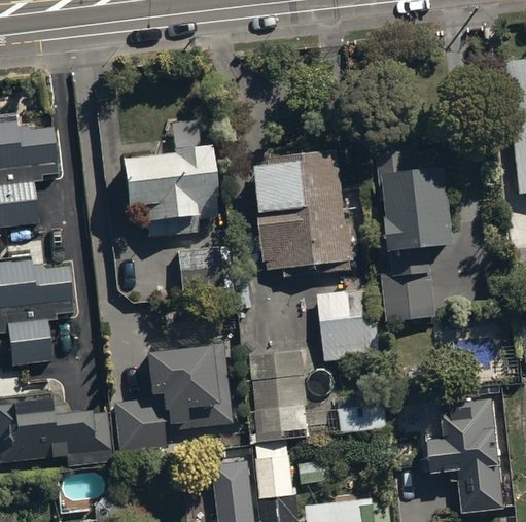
[(525,59),(506,61),(516,144),(521,193),(525,192),(525,59)]
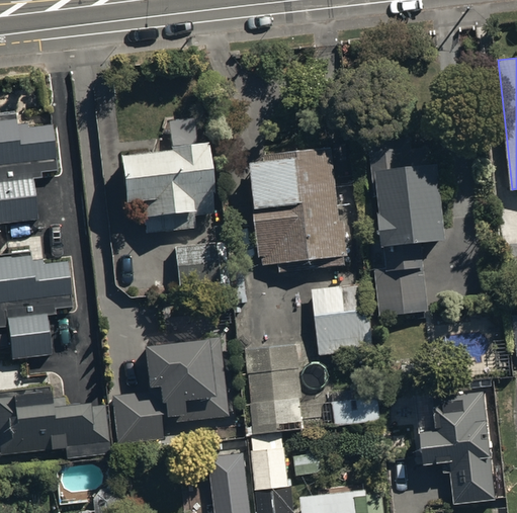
[(0,222),(35,220),(32,178),(39,177),(38,172),(55,170),(51,125),(27,126),(26,121),(15,122),(15,115),(0,115),(0,222)]
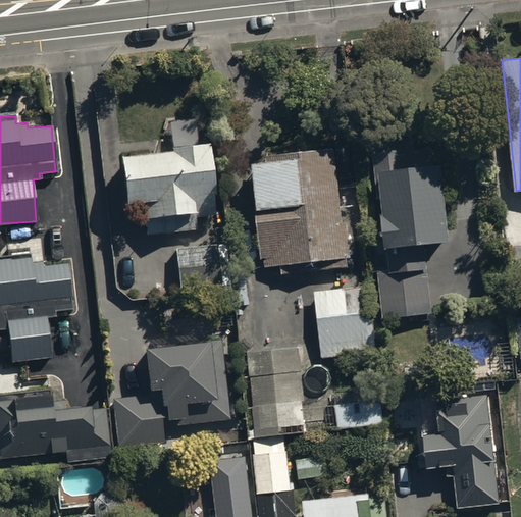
[(383,253),(387,253),(388,271),(377,271),(381,316),(430,312),(425,250),(449,248),(449,247),(440,169),(433,170),(431,148),(413,149),(412,134),(370,138),(375,183),(379,183),(382,218),(380,218),(383,253)]
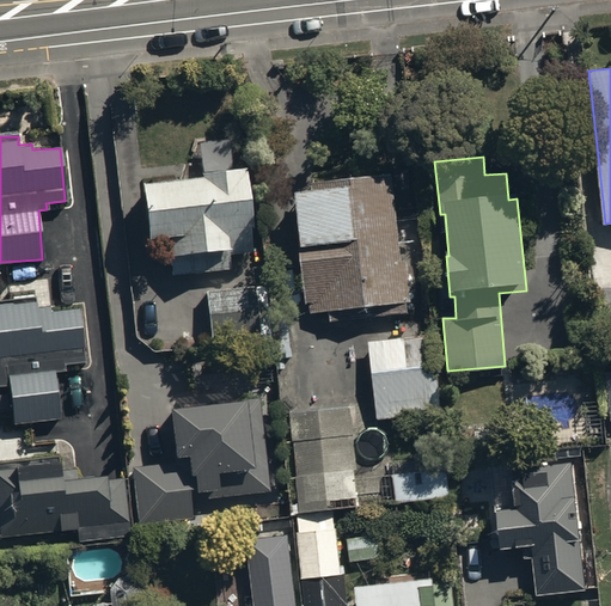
[(142,182),(147,239),(166,237),(170,269),(207,265),(208,276),(231,274),(228,248),(254,245),(245,170),(201,173),(202,177),(175,181),(173,175),(153,176),(154,181),(142,182)]
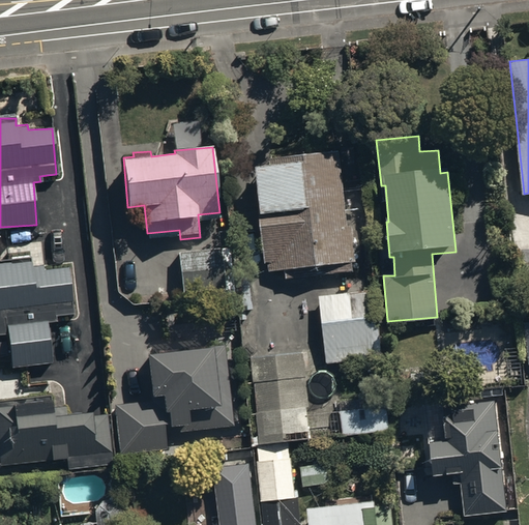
[(285,269),(285,279),(350,271),(344,201),(339,151),(269,157),(269,161),(258,162),(259,170),(256,171),(264,264),(267,264),(268,270),(285,269)]
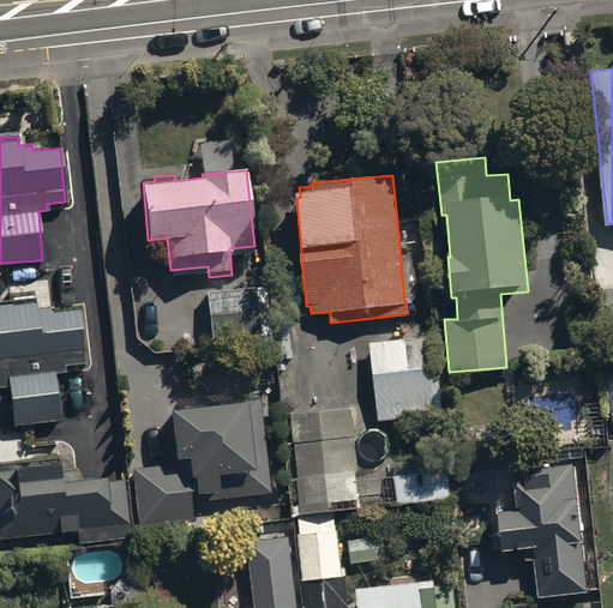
[(206,300),(210,339),(270,333),(268,307),(257,307),(254,284),(199,289),(200,301),(206,300)]
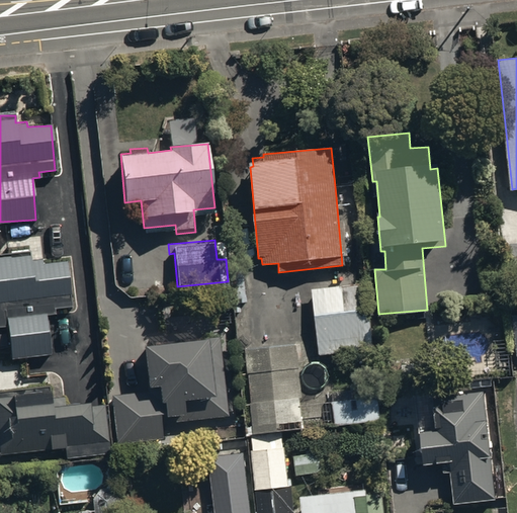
[(11,254),(0,254),(0,328),(6,328),(9,358),(50,356),(48,315),(56,315),(55,309),(71,308),(68,260),(30,263),(29,247),(10,248),(11,254)]
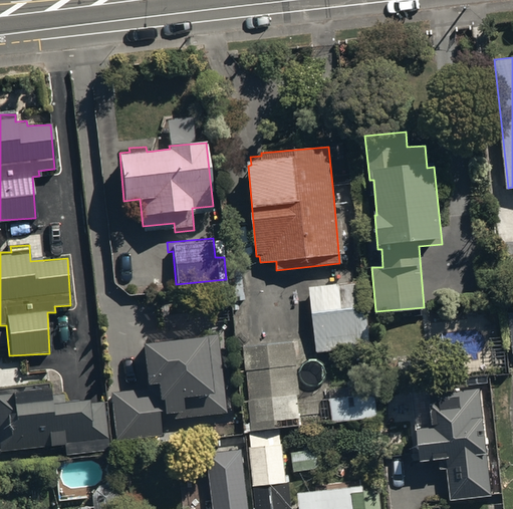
[(363,283),(309,286),(315,351),(354,347),(355,359),(371,358),(363,283)]
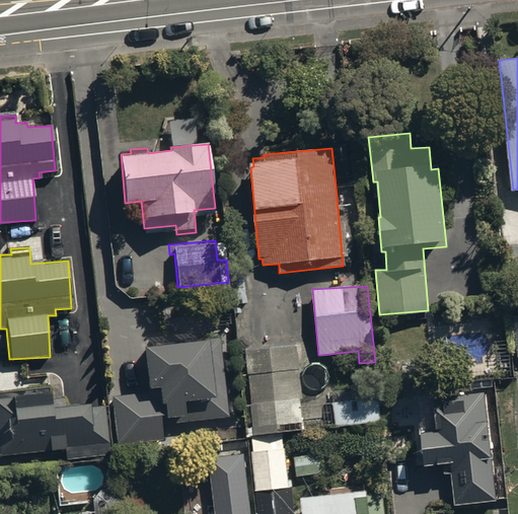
[(186,341),(172,343),(172,345),(156,346),(156,344),(145,345),(146,351),(142,351),(146,390),(112,393),(117,445),(162,441),(160,419),(165,418),(165,421),(180,419),(180,421),(191,421),(191,422),(220,420),(220,417),(227,417),(220,338),(202,340),(202,342),(186,344),(186,341)]
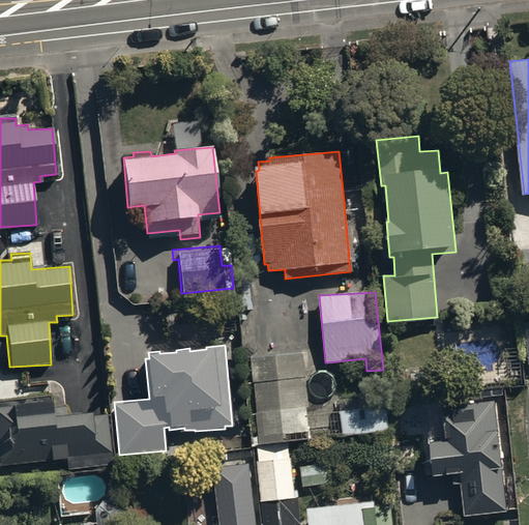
[(303,348),(251,352),(257,431),(251,432),(252,441),(311,437),(303,348)]
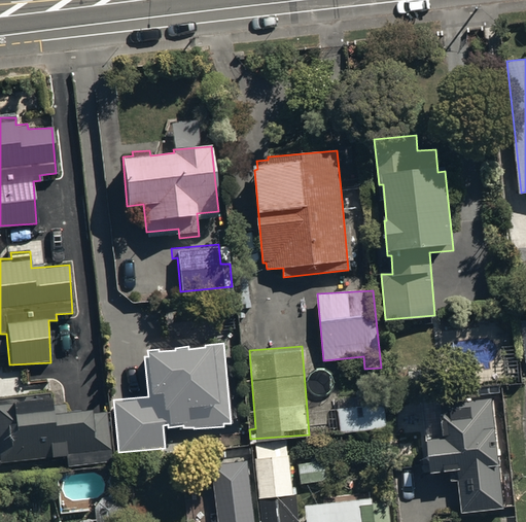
[(0,462),(50,458),(50,459),(66,458),(66,466),(111,462),(107,412),(79,414),(79,412),(66,413),(65,404),(62,404),(60,385),(49,386),(49,393),(0,397),(0,462)]
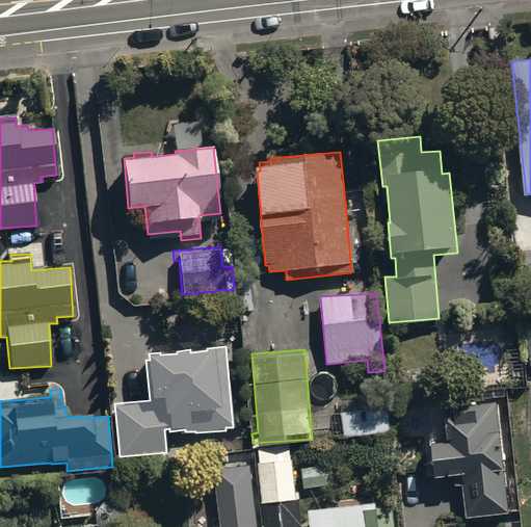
[(462,478),(466,511),(508,507),(499,394),(444,399),(447,438),(431,440),(434,474),(454,472),(454,479),(462,478)]
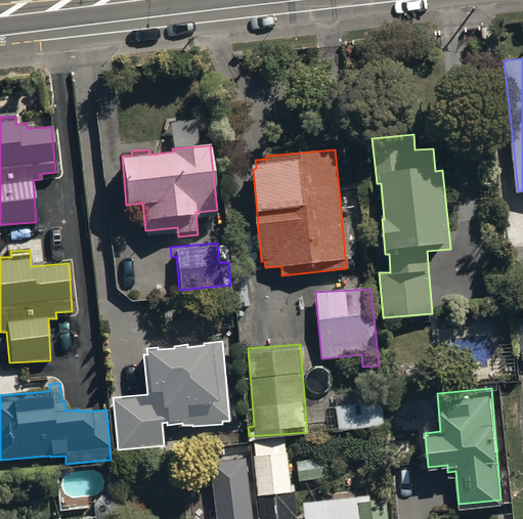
[(335,393),(339,431),(385,427),(382,389),(335,393)]
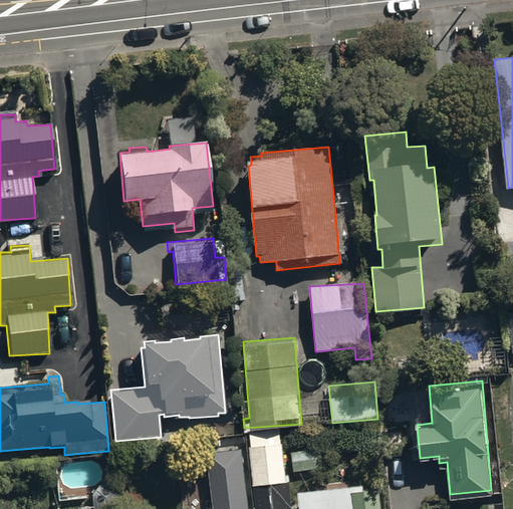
[(280,430),(249,432),(252,485),(256,485),(257,505),(253,505),(253,508),(283,508),(287,505),(286,484),(284,484),(280,430)]
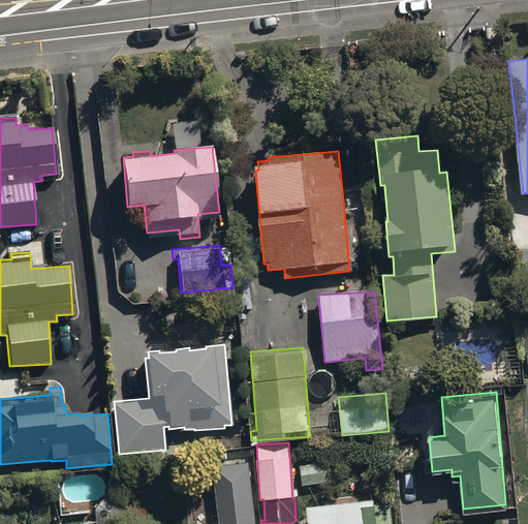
[(255,523),(248,462),(245,463),(245,459),(224,461),(225,465),(222,465),(222,472),(214,473),(219,523),(255,523)]
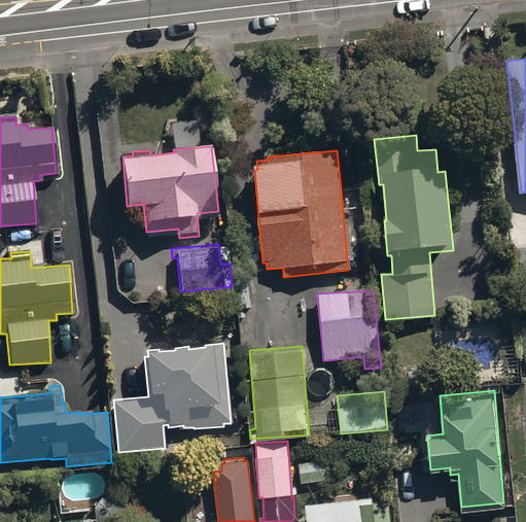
[(332,458),(297,461),(300,483),(335,480),(332,458)]
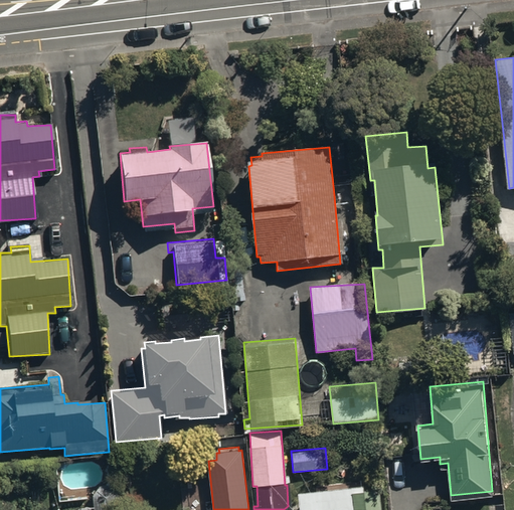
[(121,509),(121,505),(116,505),(115,484),(99,485),(91,496),(91,509),(121,509)]
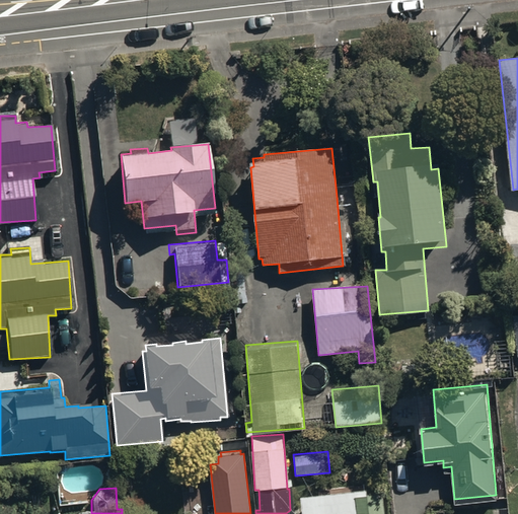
[(367,490),(300,498),(301,513),(384,513),(382,497),(368,499),(367,490)]
